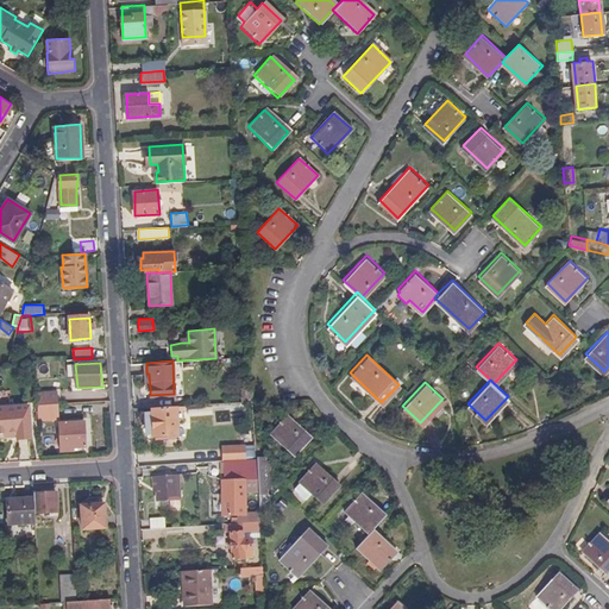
[(56,402),(60,402),(58,390),(37,391),(38,402),(56,402)]
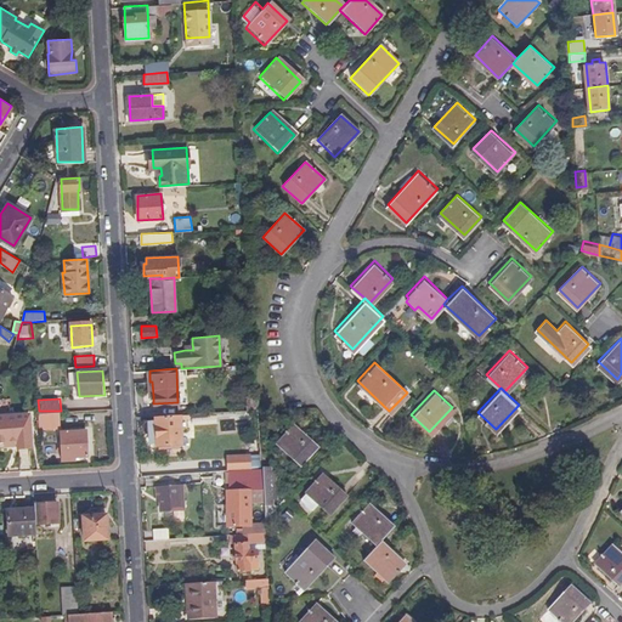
[(39,411),(40,427),(58,425),(57,411),(39,411)]
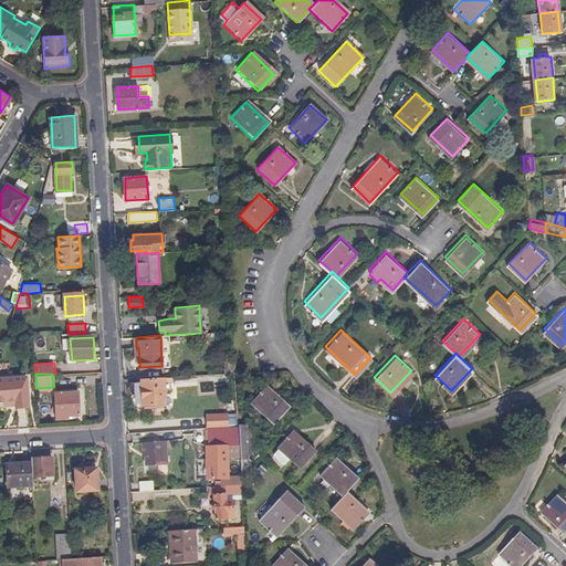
[(0,379),(0,401),(14,401),(16,405),(28,404),(27,378),(0,379)]
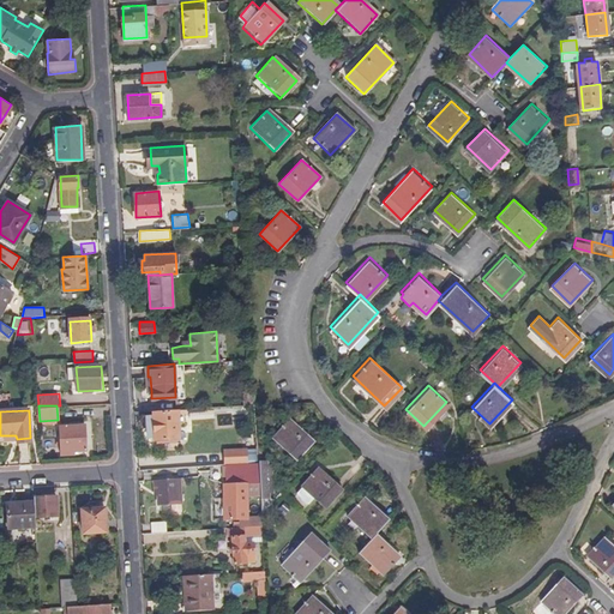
[(176,410),(152,411),(152,415),(145,416),(146,437),(154,435),(154,439),(178,438),(176,410)]
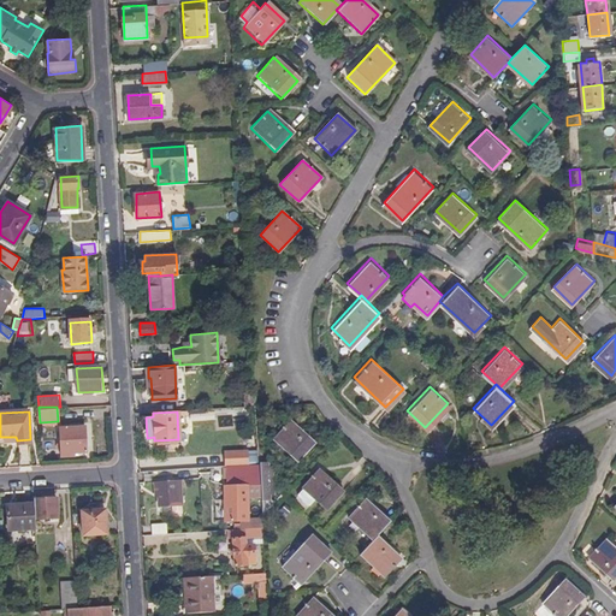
[(292,457),(309,438),(285,416),(268,434),(292,457)]
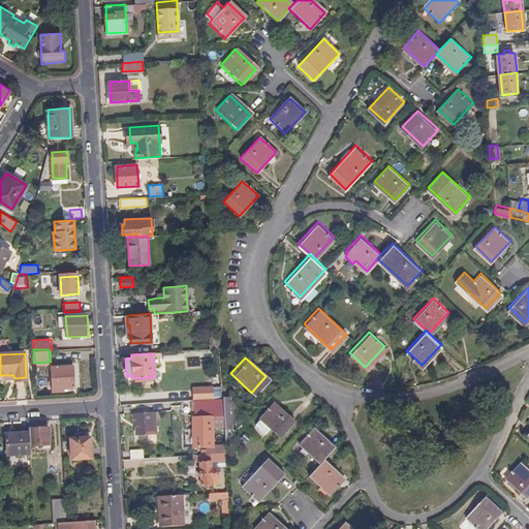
[(74,365),(53,367),(54,387),(75,385),(74,365)]
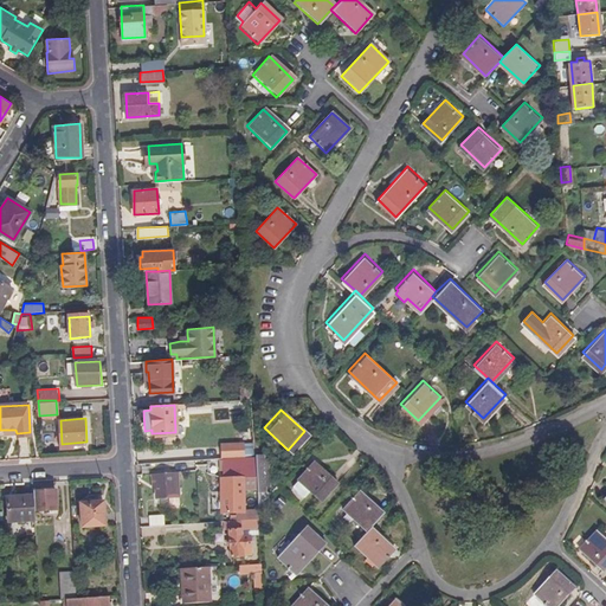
[(221,458),(245,456),(244,440),(220,443),(221,458)]
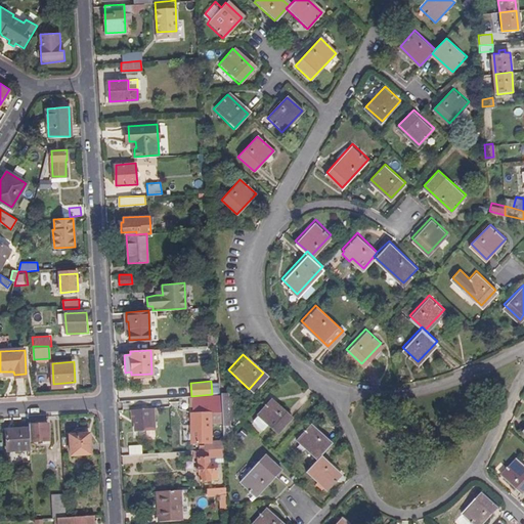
[(220,412),(219,393),(212,394),(191,396),(190,396),(192,425),(191,425),(192,442),(194,442),(211,441),(210,419),(221,418),(220,412)]
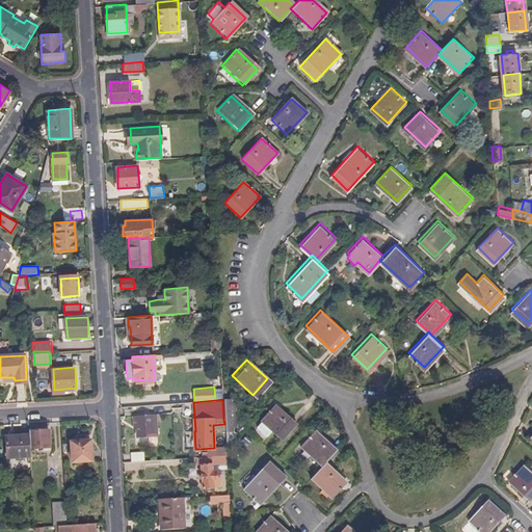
[(277,437),(293,421),(272,401),(257,418),(251,422),(263,432),(267,427),(277,437)]
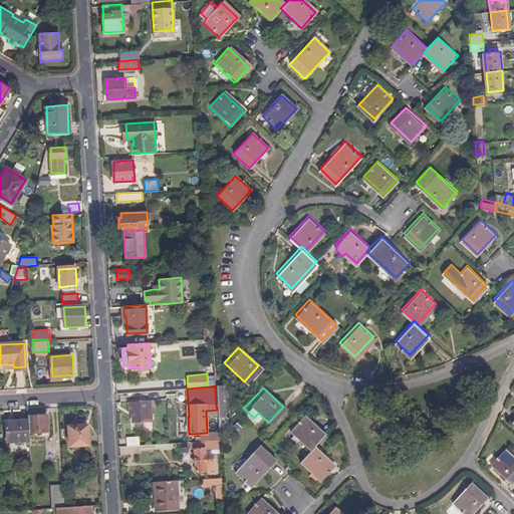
[(166,399),(166,391),(155,392),(155,400),(166,399)]
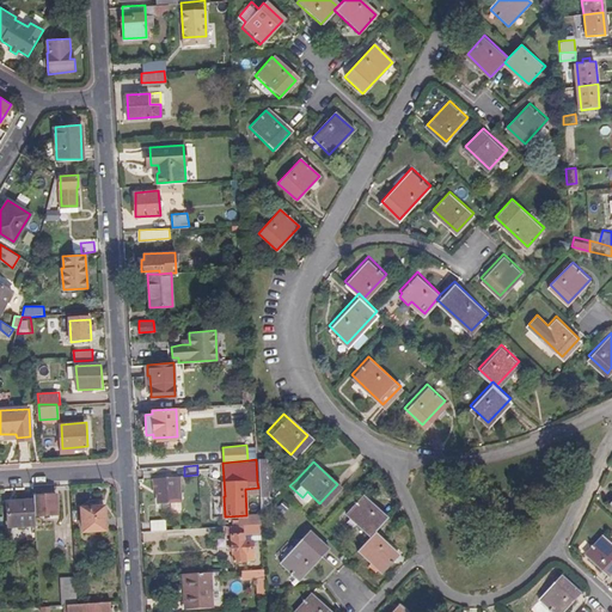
[(179,476),(154,477),(154,489),(158,489),(159,502),(172,501),(181,501),(179,476)]
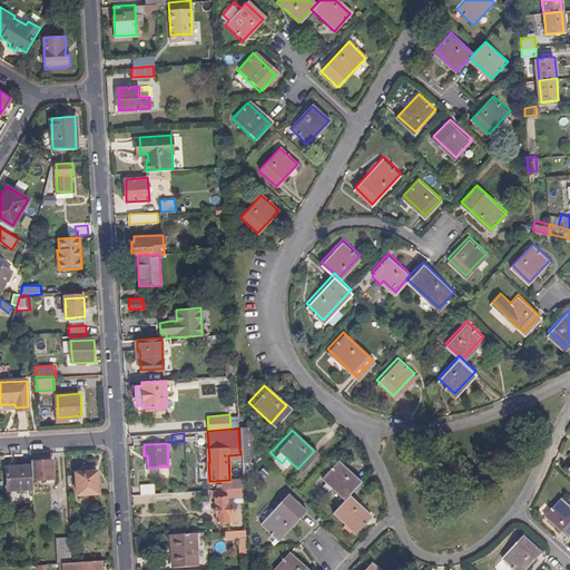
[(341,497),(344,492),(356,479),(334,458),(318,475),(341,497)]
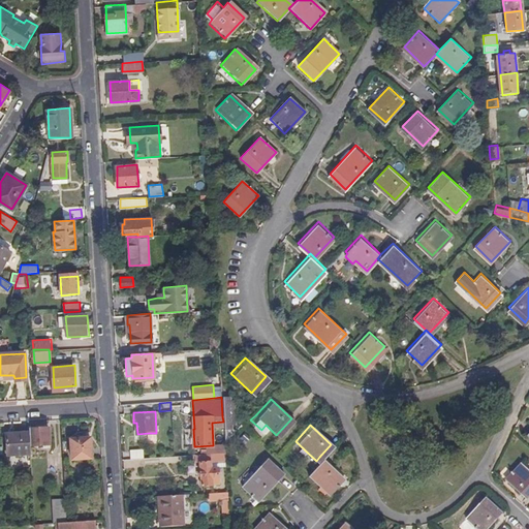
[(50,427),(30,428),(30,433),(31,445),(36,445),(36,450),(44,450),(44,444),(50,444),(50,427)]
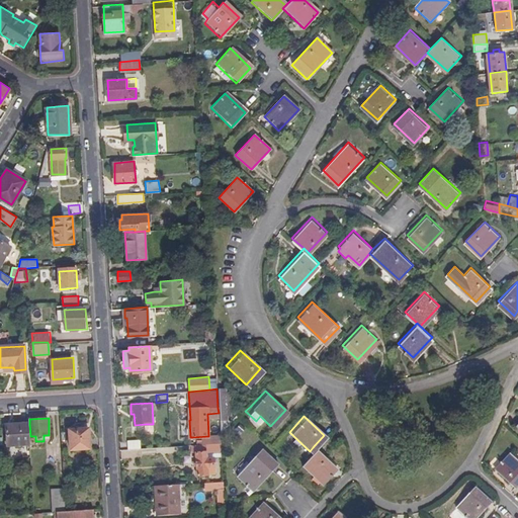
[(30,436),(29,424),(6,424),(8,447),(30,445),(30,436)]
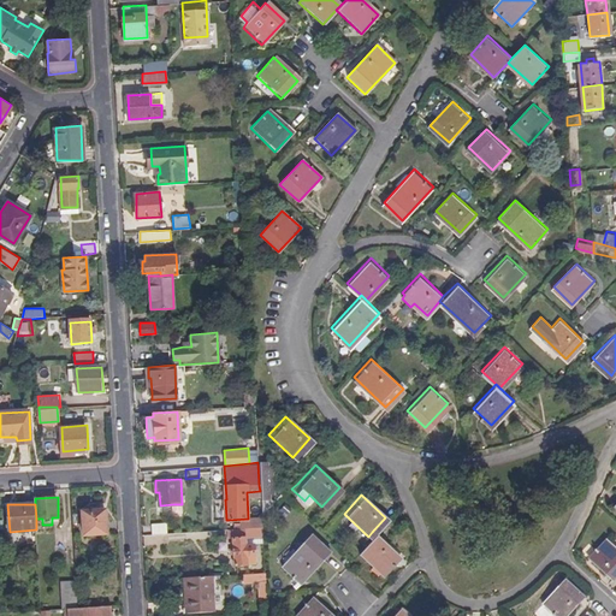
[(102,509),(82,510),(83,533),(105,532),(102,509)]
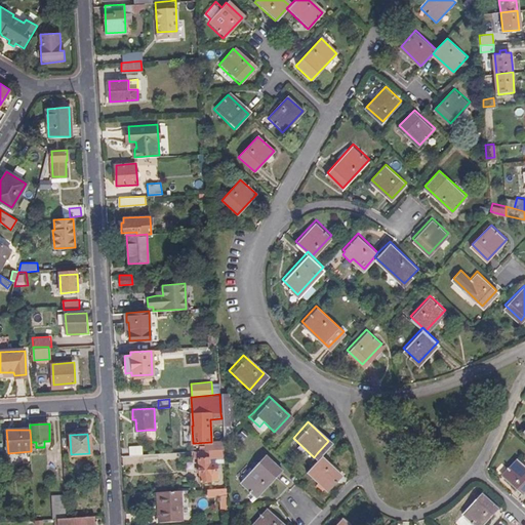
[(211,442),(195,443),(195,450),(208,450),(224,449),(223,441),(211,442)]
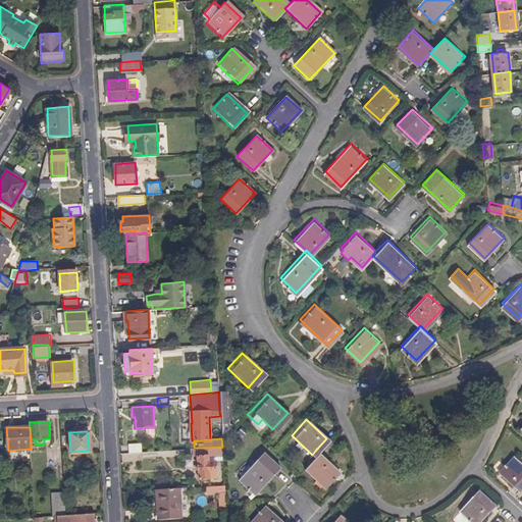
[(129,445),(129,453),(143,452),(142,444),(129,445)]
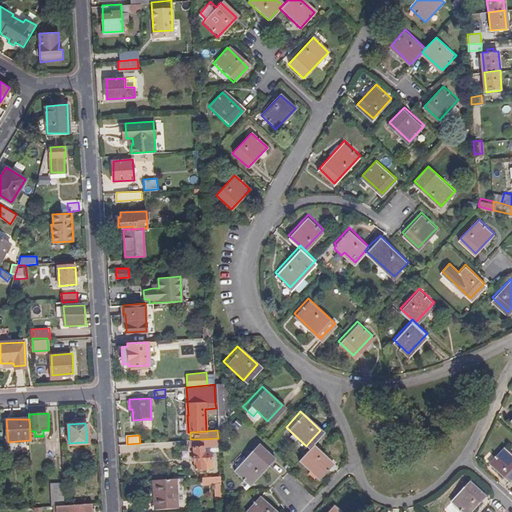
[(193,446),(195,470),(195,471),(207,470),(207,469),(214,468),(212,451),(219,451),(218,438),(203,439),(203,445),(193,446)]
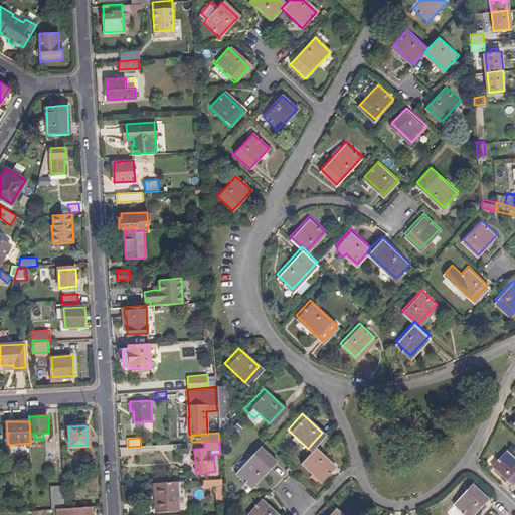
[(246,485),(272,459),(256,444),(231,471),(246,485)]
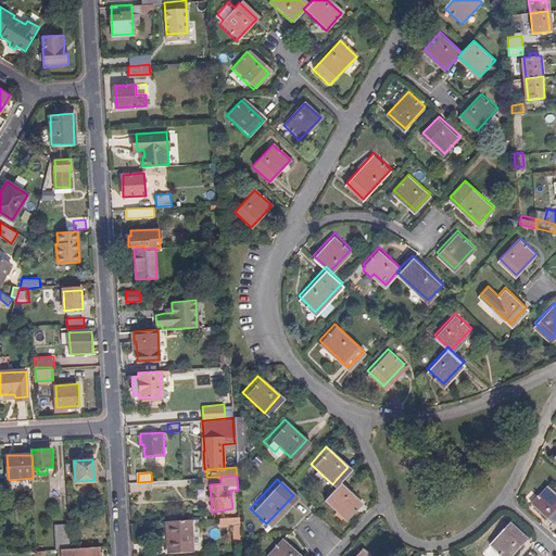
[(357,501),(336,480),(332,484),(320,496),(342,517),(357,501)]
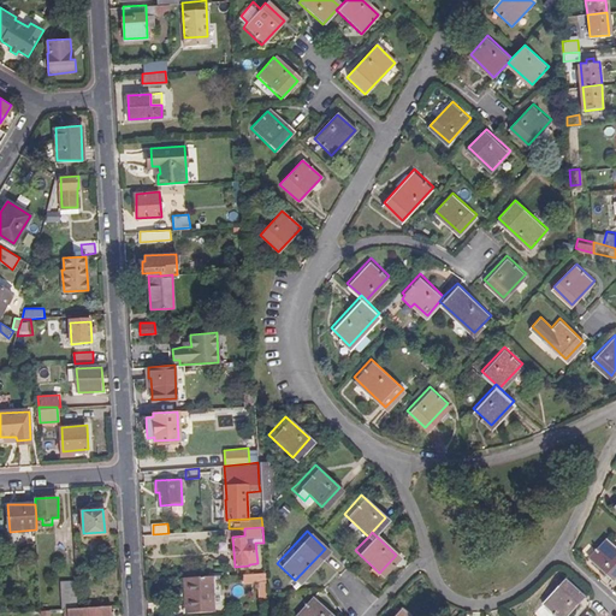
[(609,578),(615,570),(615,548),(603,537),(585,556),(609,578)]
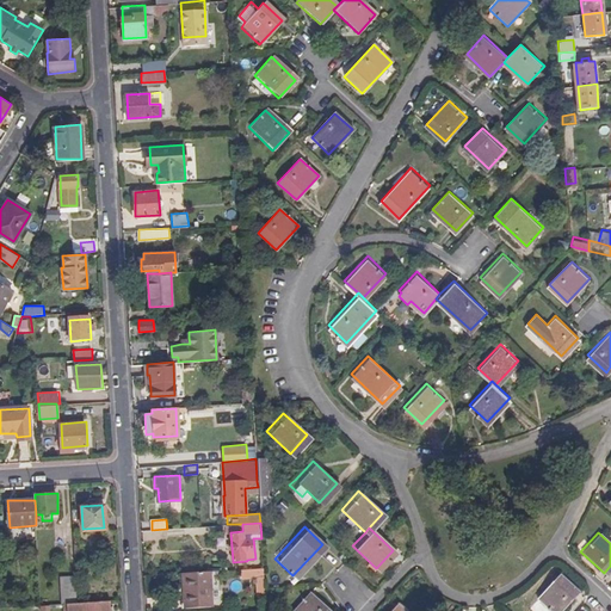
[(210,571),(183,572),(184,606),(210,606),(210,571)]
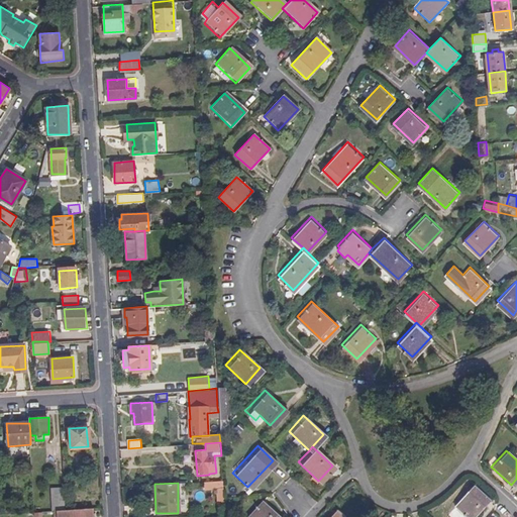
[(464,516),(470,516),(487,499),(472,484),(452,505),(464,516)]
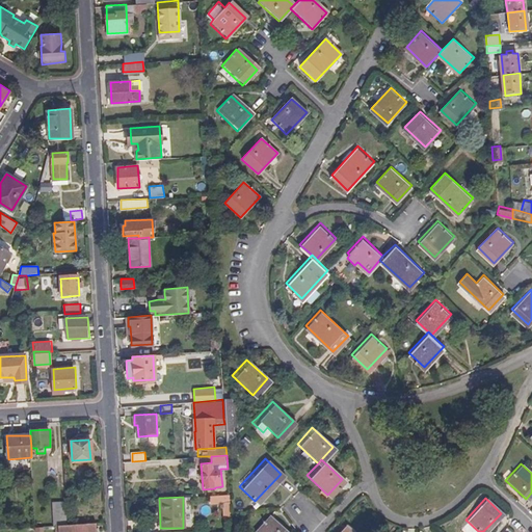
[(53,525),(54,525),(54,515),(68,514),(67,500),(52,501),(53,525)]
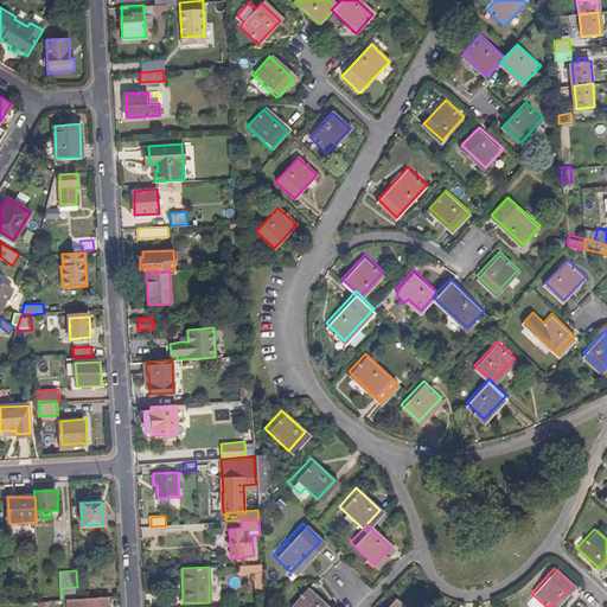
[(291,606),(326,606),(304,585),(287,604),(291,606)]
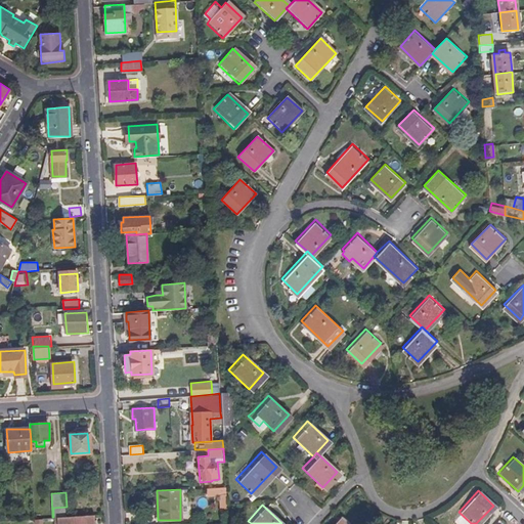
[(58,517),(67,517),(67,507),(53,508),(53,517),(58,517)]
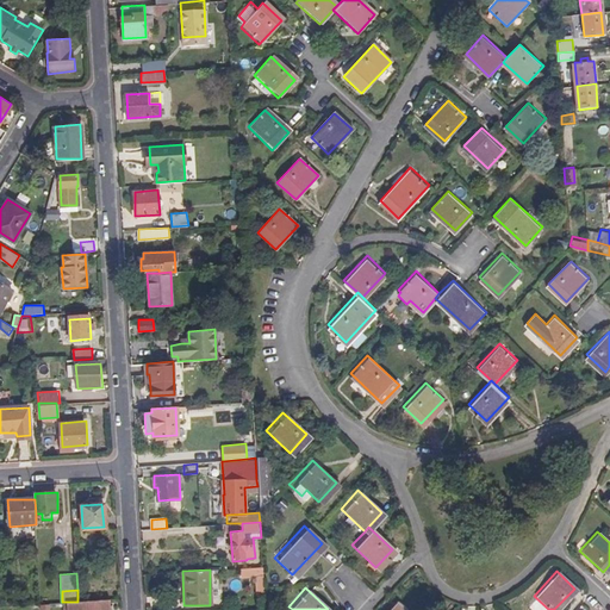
[(111,609),(111,599),(78,602),(68,602),(68,609),(111,609)]
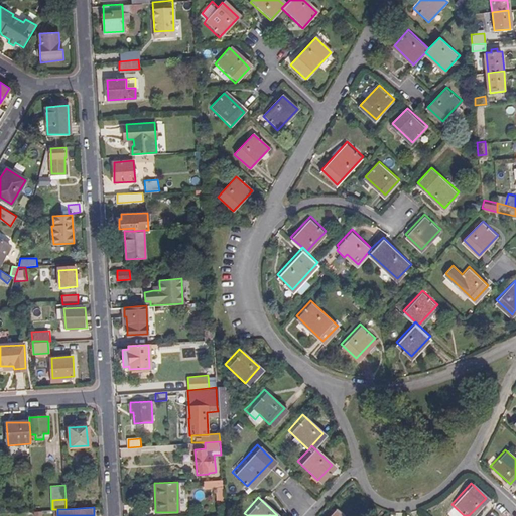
[(324,515),(342,515),(333,507),(324,515)]
